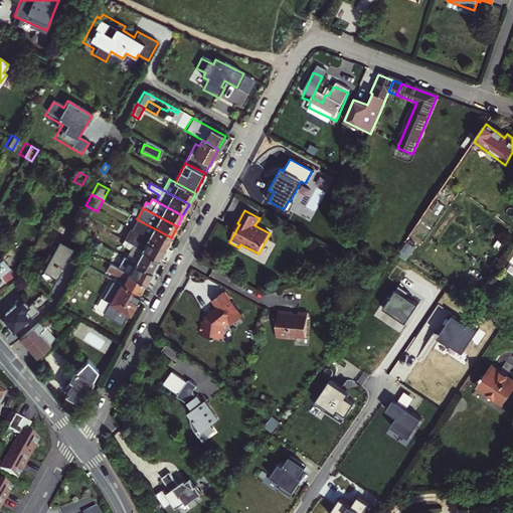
[(171,237),(137,219),(131,230),(147,239),(164,248),(171,237)]
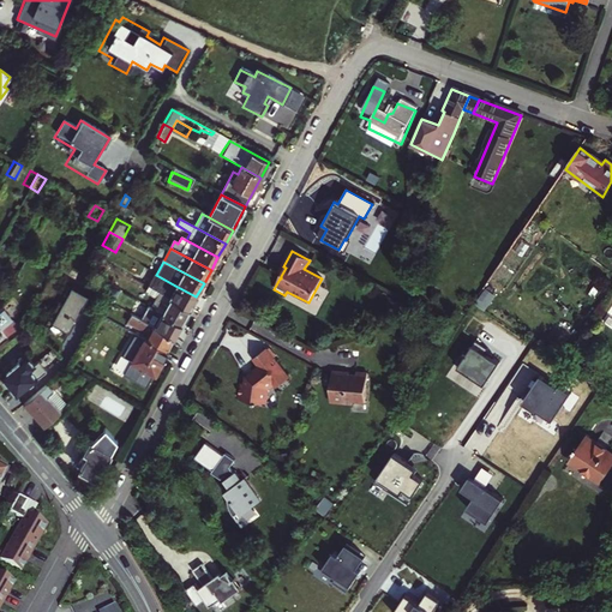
[(87,274),(93,277),(99,268),(91,264),(87,274)]
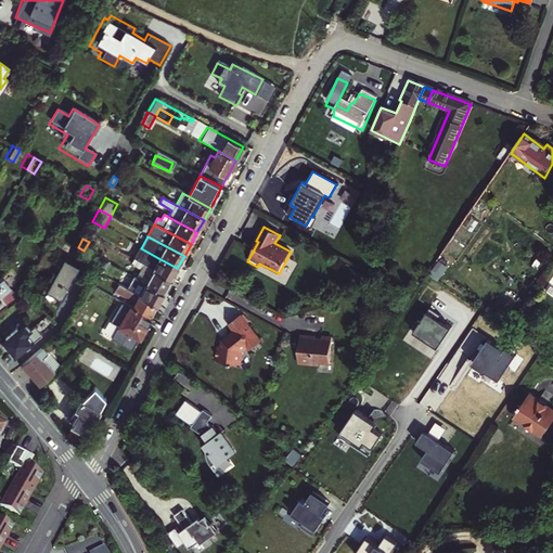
[(80,268),(61,257),(42,294),(56,308),(80,268)]
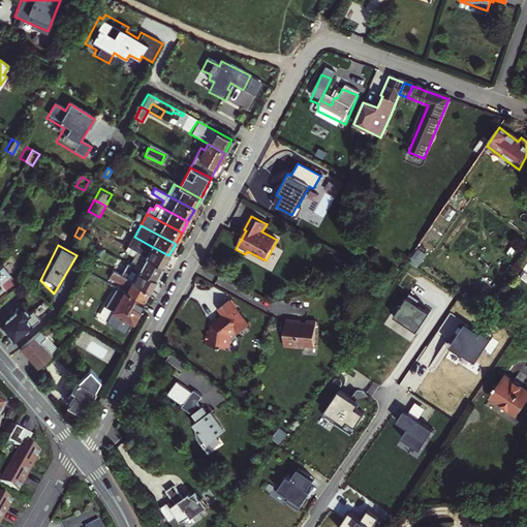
[(163,267),(168,255),(151,246),(145,256),(163,267)]
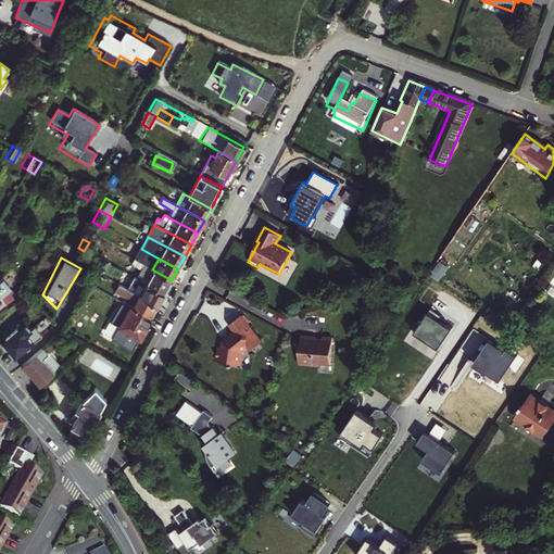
[(138,277),(136,280),(163,296),(172,280),(152,269),(135,260),(131,266),(139,271),(136,276),(138,277)]
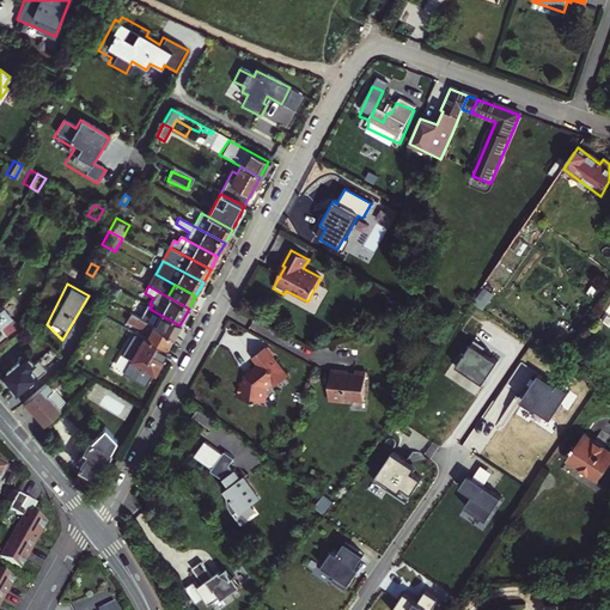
[(98,313),(105,317),(113,304),(105,300),(98,313)]
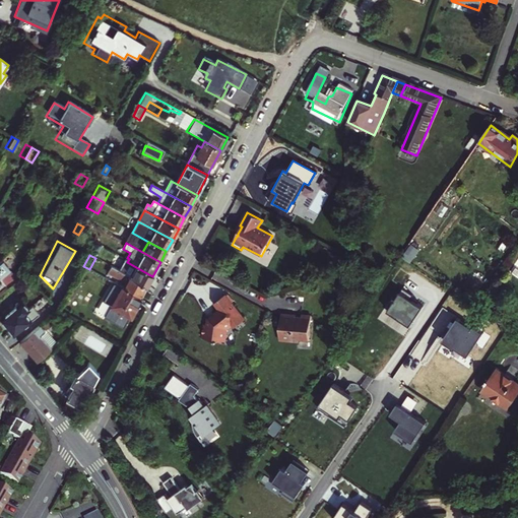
[(152,276),(127,262),(124,260),(120,266),(123,267),(120,272),(146,286),(152,276)]
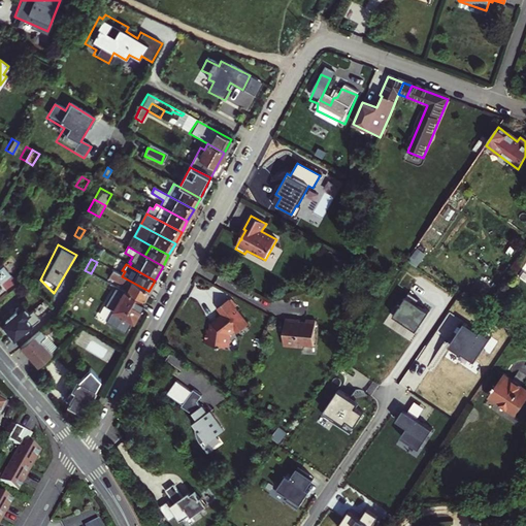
[(0,289),(2,288),(6,293),(19,283),(8,277),(0,268),(0,289)]
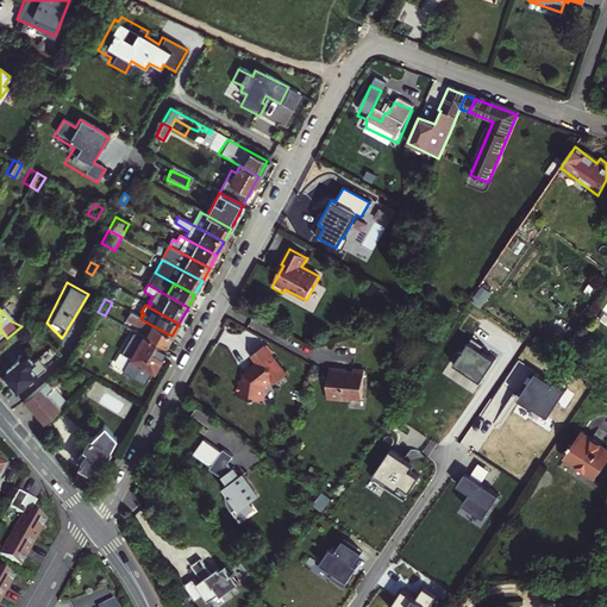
[(121,326),(136,333),(164,350),(171,336),(141,319),(130,312),(121,326)]
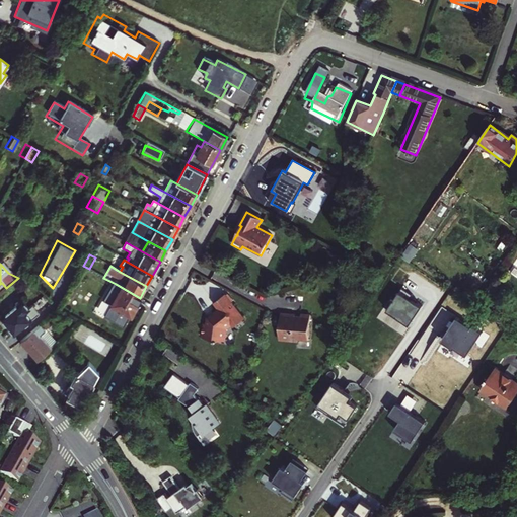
[(81,282),(76,280),(66,298),(71,301),(81,282)]
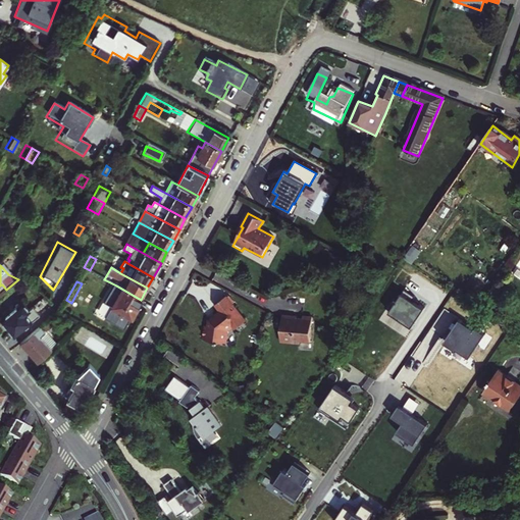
[(131,318),(141,300),(116,286),(105,304),(131,318)]
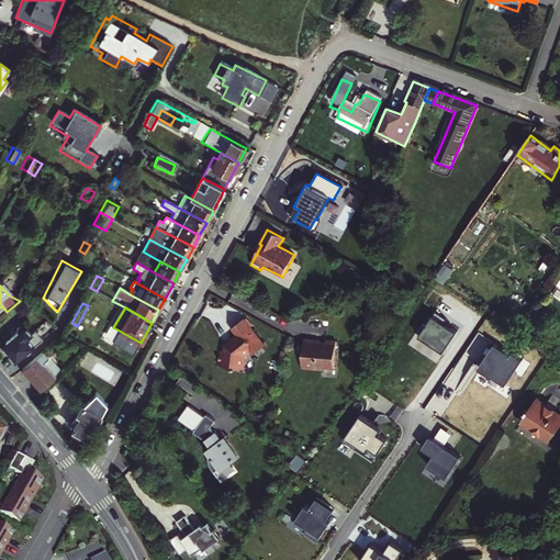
[(432,317),(418,337),(441,353),(455,333),(432,317)]
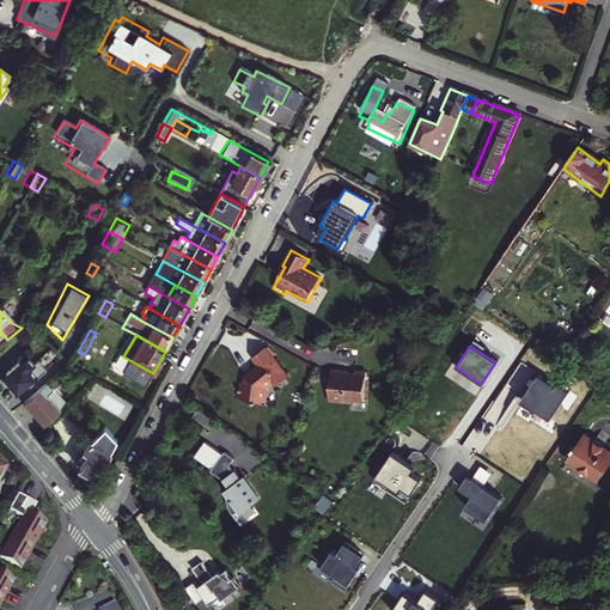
[(290,382),(267,352),(254,363),(258,368),(252,373),(252,376),(246,379),(244,379),(243,386),(241,386),(238,403),(252,406),(256,407),(256,406),(261,407),(264,404),(266,394),(267,394),(276,386),(279,389),(290,382)]
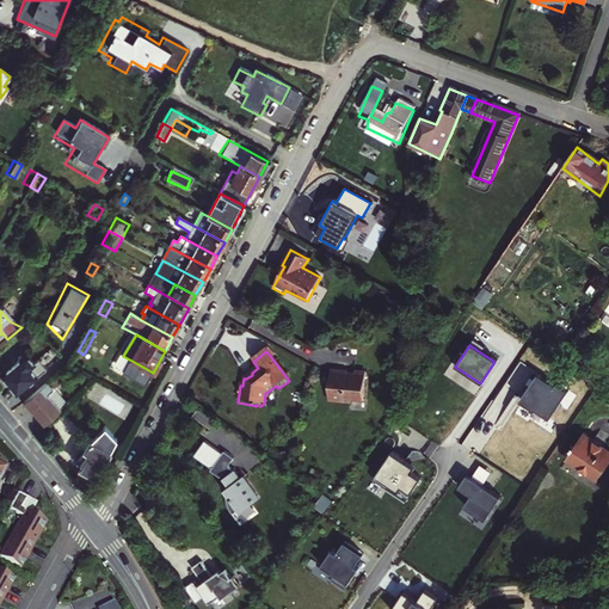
[(0,379),(14,395),(50,367),(42,357),(29,367),(23,358),(16,363),(14,362),(2,373),(2,374),(0,376),(0,379)]
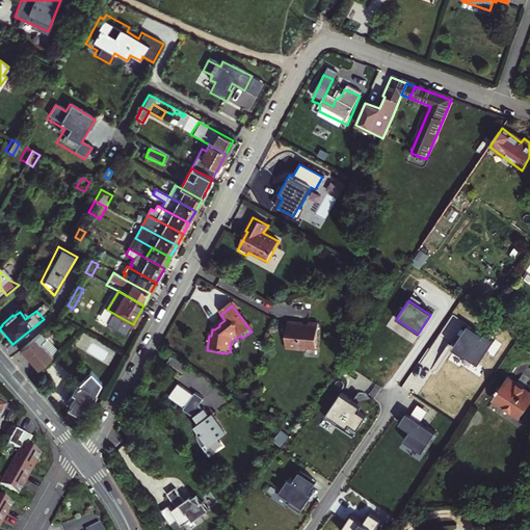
[(301,325),(286,324),(284,351),(302,352),(302,350),(314,351),(316,326),(308,325),(307,327),(300,327),(301,325)]
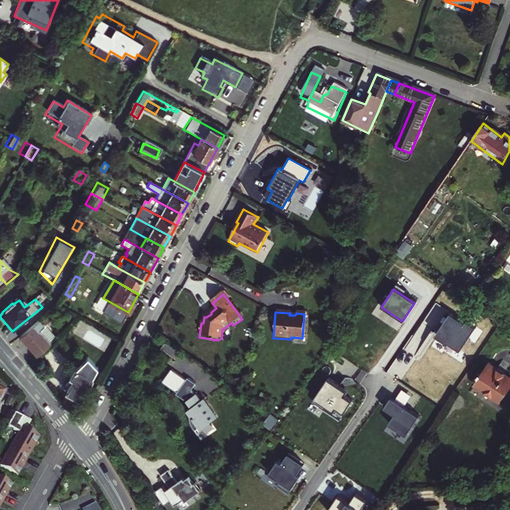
[(464,324),(450,314),(435,337),(446,344),(447,343),(459,351),(474,328),(465,322),(464,324)]
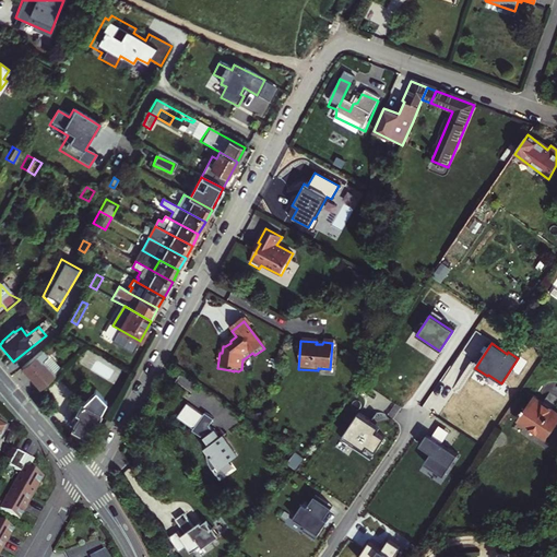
[(39,389),(54,376),(42,362),(47,357),(48,357),(43,351),(22,368),(39,389)]
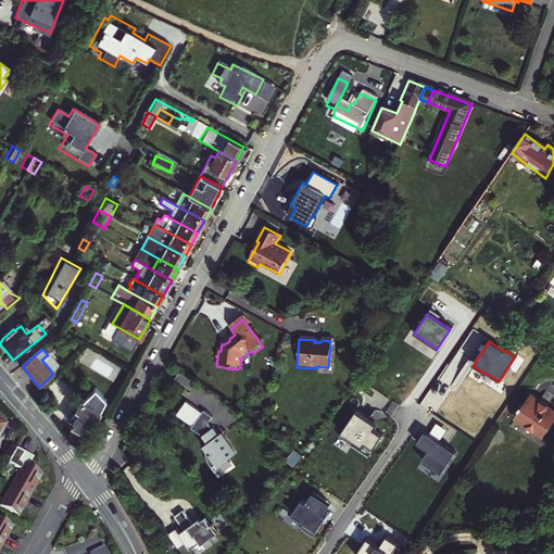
[(41,360),(53,374),(59,369),(47,355),(41,360)]
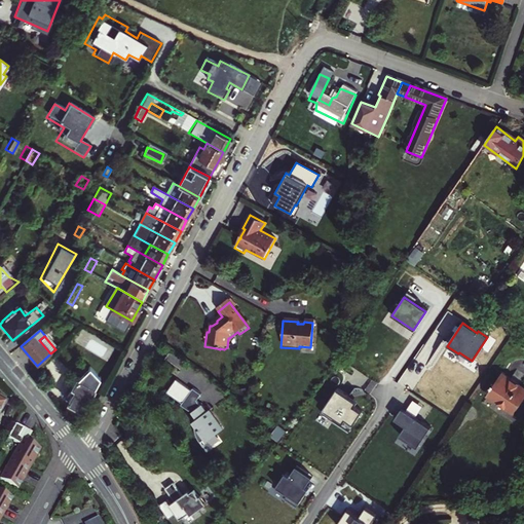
[(514,415),(523,400),(523,390),(500,375),(487,397),(514,415)]
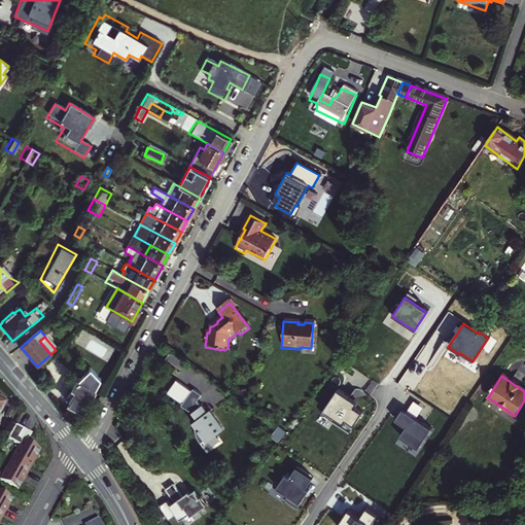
[(94,390),(76,381),(71,389),(74,390),(68,404),(81,412),(94,390)]
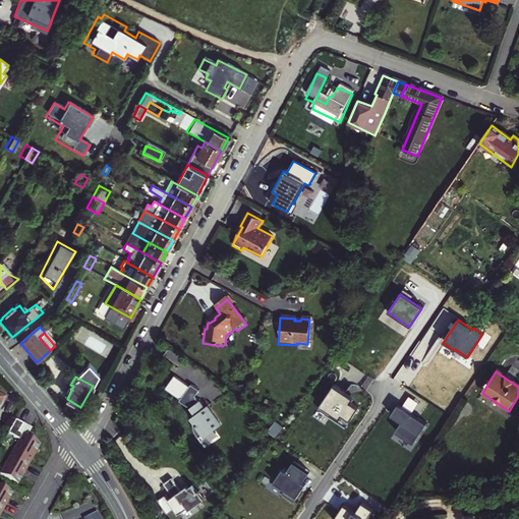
[(351,400),(332,387),(320,405),(339,418),(341,415),(349,420),(356,409),(349,404),(351,400)]
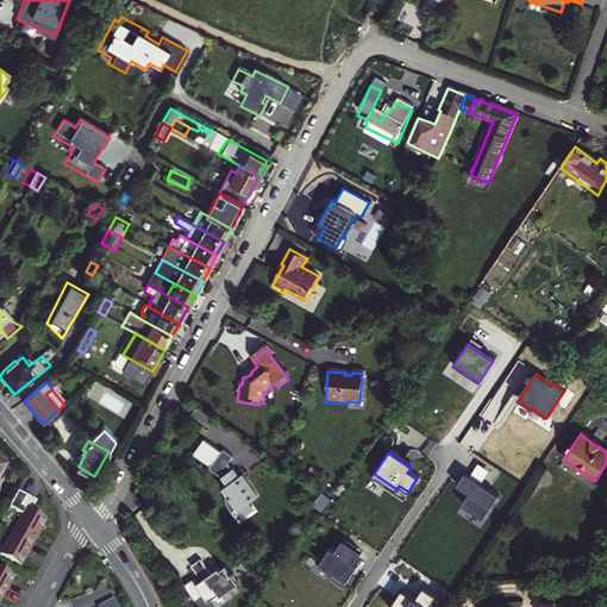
[(232,461),(223,454),(208,474),(218,481),(221,477),(223,480),(221,481),(227,489),(221,493),(223,495),(223,500),(223,505),(225,509),(227,514),(233,511),(235,513),(255,500),(241,480),(238,482),(232,474),(231,474),(227,468),(232,461)]
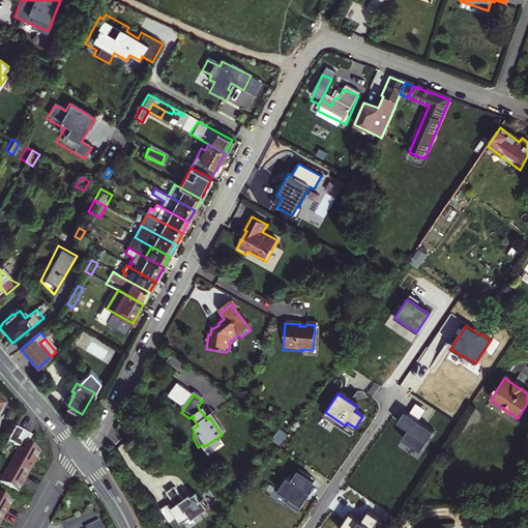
[(407,430),(402,439),(420,451),(433,432),(417,422),(426,411),(415,404),(409,414),(405,411),(398,423),(407,430)]
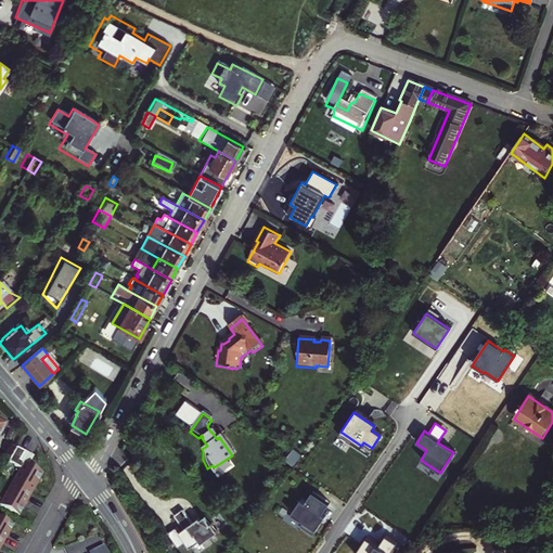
[(23,453),(14,449),(7,463),(18,471),(10,484),(28,494),(29,494),(40,476),(26,467),(17,462),(23,453)]
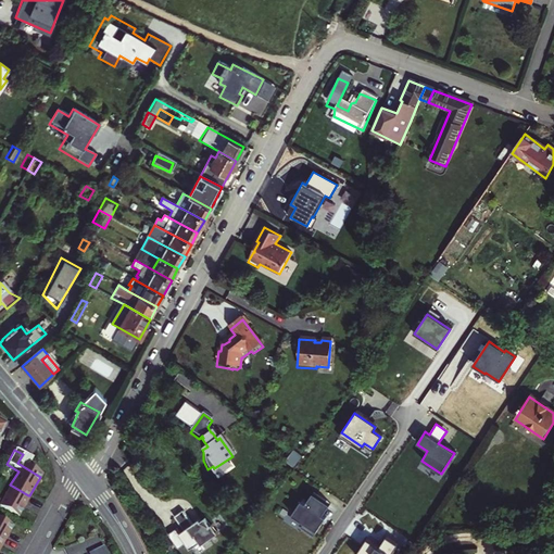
[(23,454),(17,463),(26,468),(30,460),(23,454)]
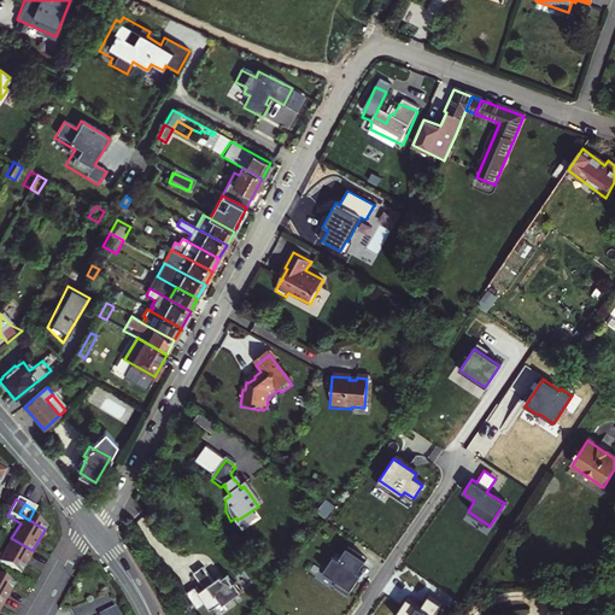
[(11,538),(0,557),(0,563),(18,575),(24,566),(22,566),(31,550),(11,538)]
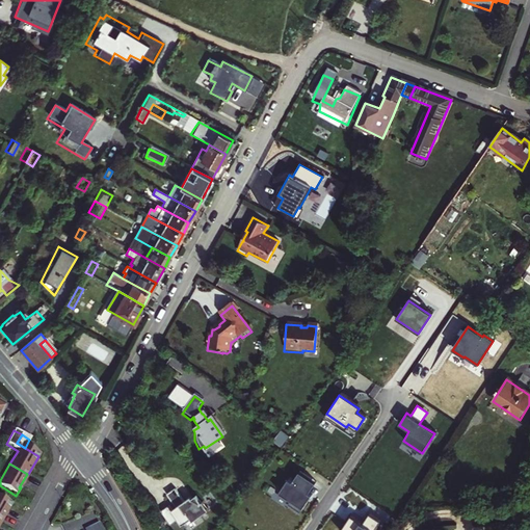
[(288,480),(280,492),(291,500),(287,505),(298,513),(311,496),(308,494),(315,483),(298,473),(291,482),(288,480)]
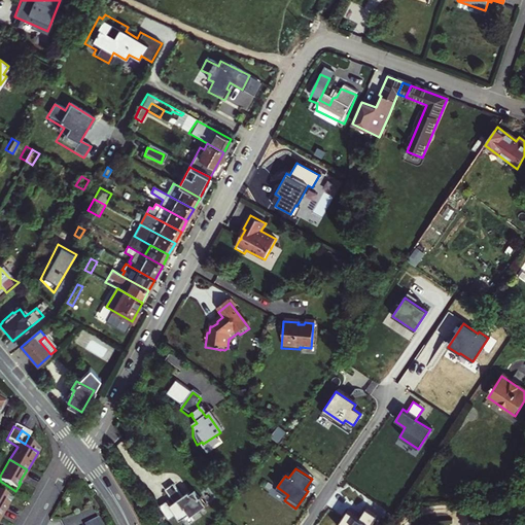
[(152,509),(162,523),(171,517),(174,523),(199,506),(194,499),(193,500),(187,493),(183,496),(182,494),(175,498),(167,487),(159,492),(165,500),(152,509)]
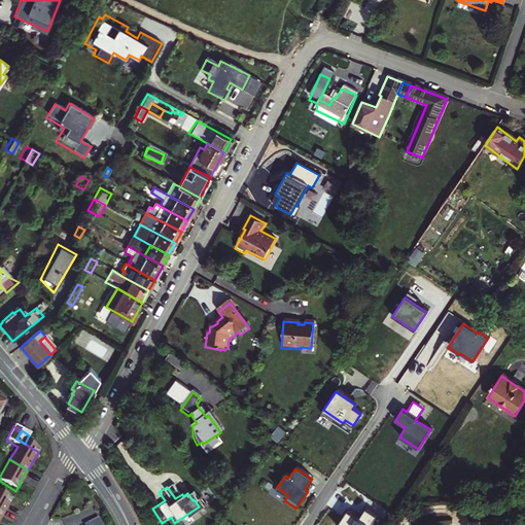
[(0,516),(5,506),(7,508),(11,500),(0,493),(0,516)]
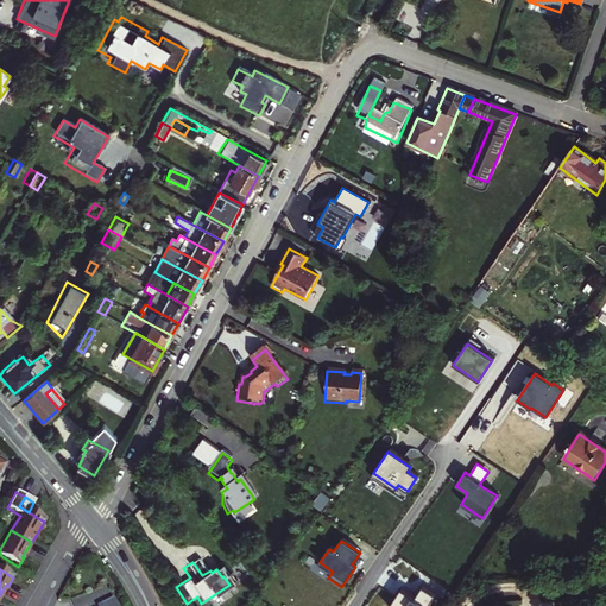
[(428,605),(434,597),(422,588),(416,598),(412,595),(411,598),(401,591),(391,605),(428,605)]
